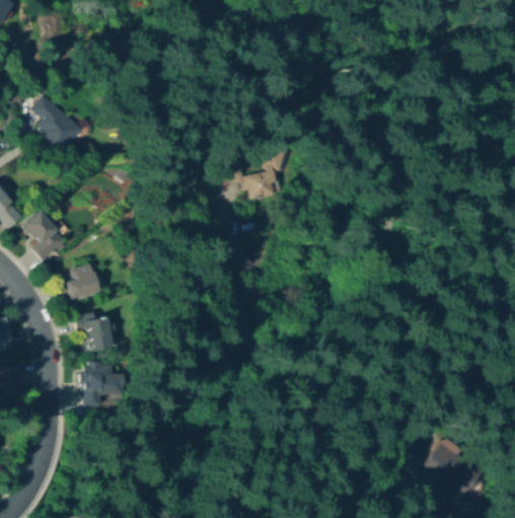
[(3,0),(8,3),(0,16),(0,0),(3,0)]
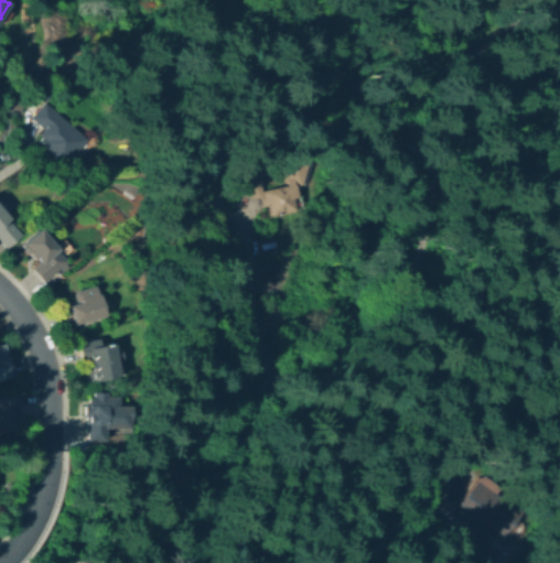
[(88,141),(65,165),(41,143),(51,133),(35,118),(49,105),(88,141)]
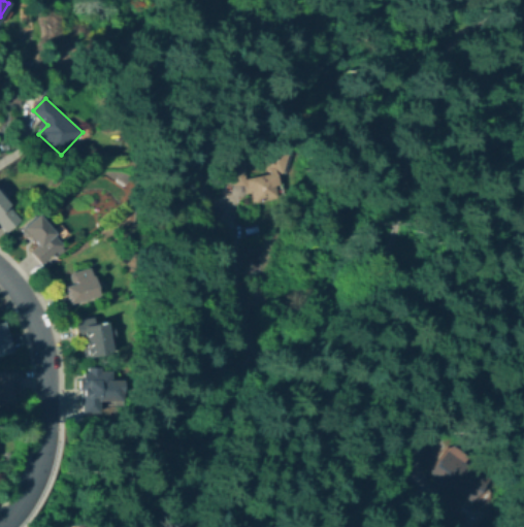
[(290,149),(279,183),(282,199),(259,203),(257,194),(250,193),(250,186),(226,186),(226,160),(249,161),(248,177),(273,178),(277,168),(264,164),(272,142),(290,149)]
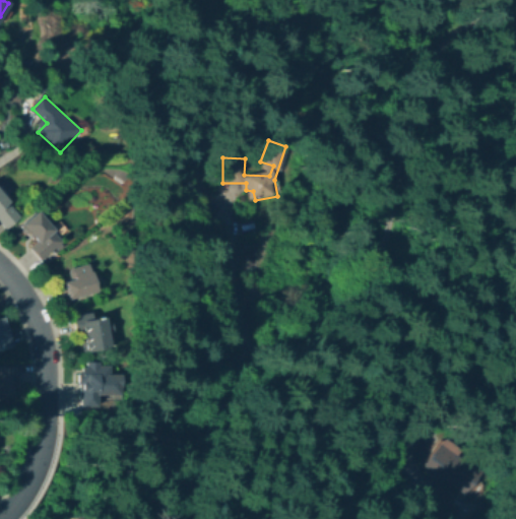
[(0,193),(21,218),(8,229),(0,218),(0,193)]
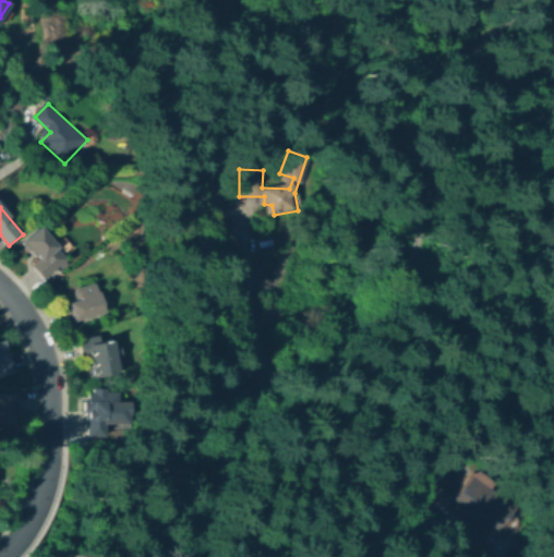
[(68,259),(45,277),(37,268),(45,263),(27,241),(44,229),(68,259)]
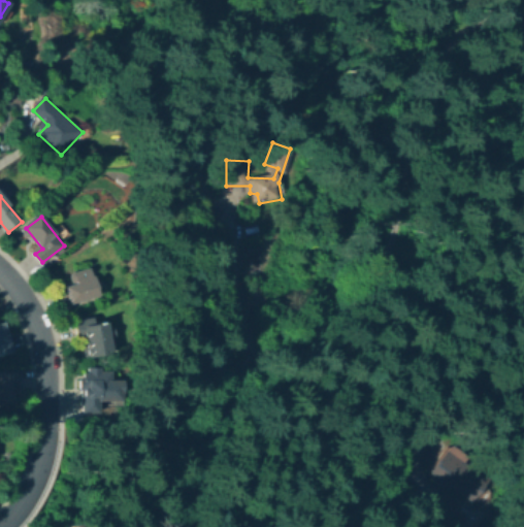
[(99,296),(71,303),(67,287),(76,284),(73,273),(91,268),(99,296)]
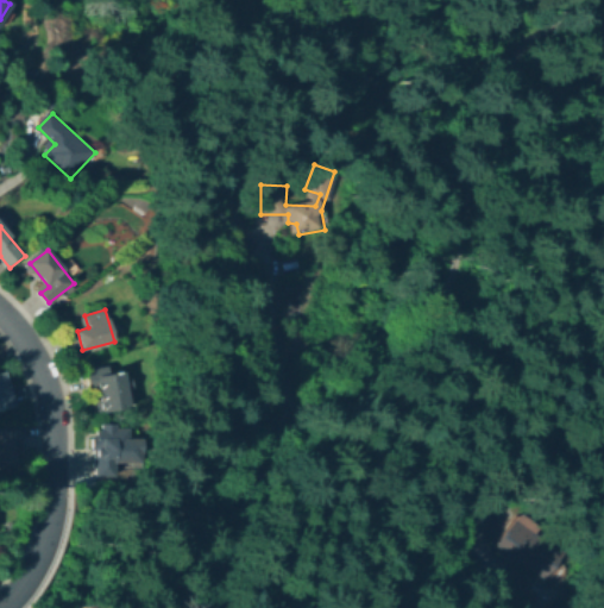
[(106,368),(107,375),(125,373),(130,405),(105,408),(101,383),(93,386),(89,371),(106,368)]
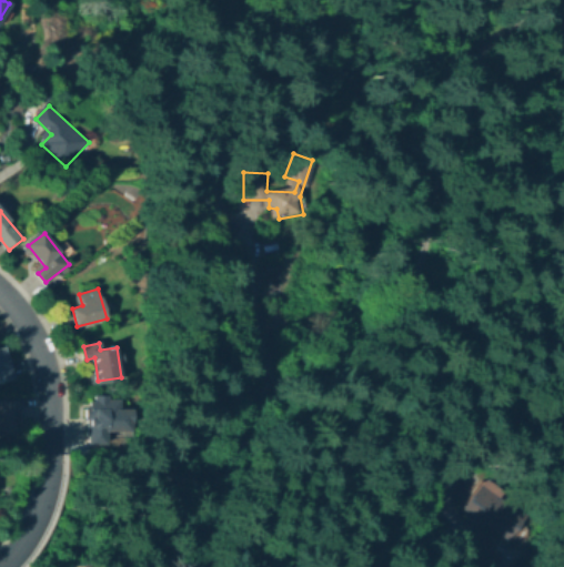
[(17,380),(0,383),(0,352),(9,350),(17,380)]
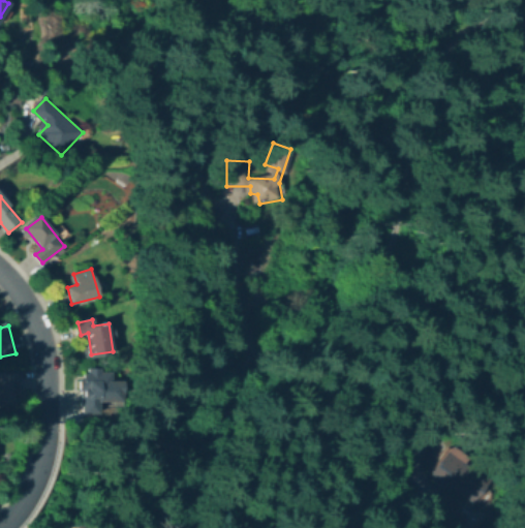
[(126,381),(126,400),(105,400),(105,411),(87,411),(87,371),(105,371),(105,373),(115,373),(115,381),(126,381)]
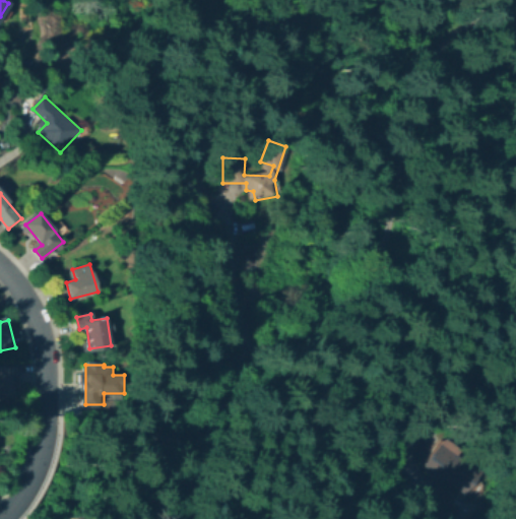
[(0,369),(13,369),(13,399),(0,399),(0,369)]
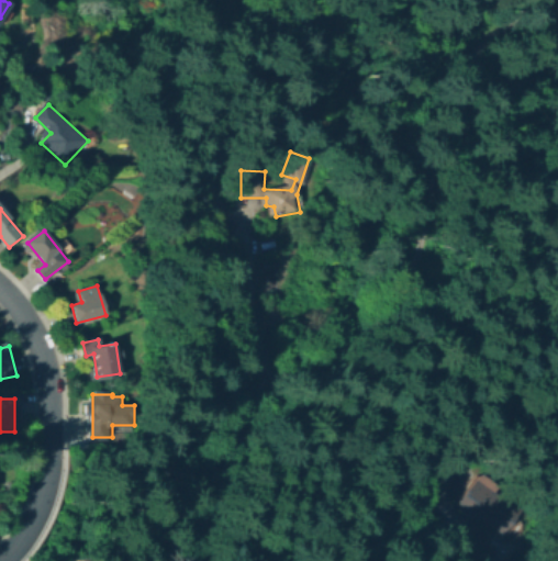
[(514,514),(500,533),(478,516),(473,523),(454,508),(470,481),(514,514)]
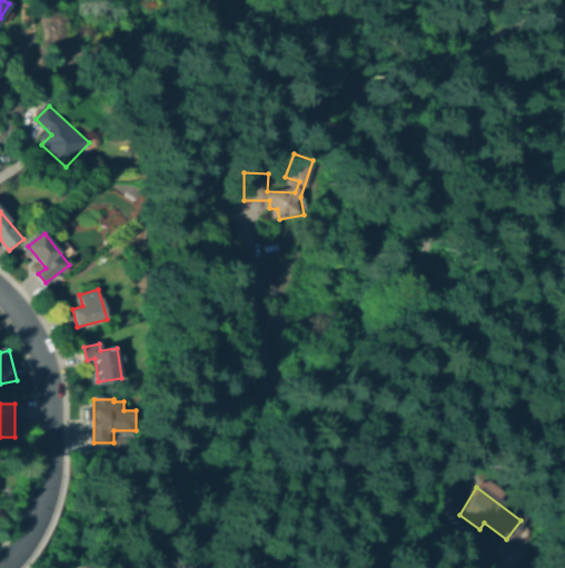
[(498,556),(489,567),(471,567),(463,562),(483,534),(496,542),(491,550),(498,556)]
